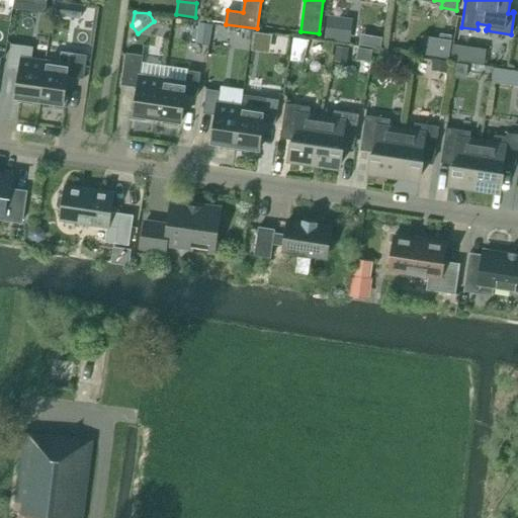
[(354,18),(329,14),(326,37),(350,41),(354,18)]
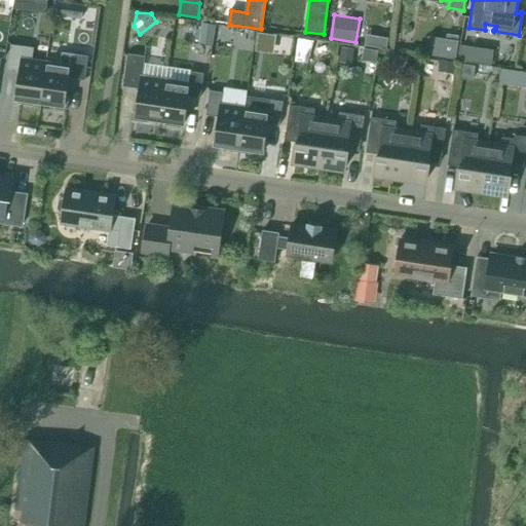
[(202,22),(198,42),(203,43),(202,51),(212,53),(216,24),(202,22)]
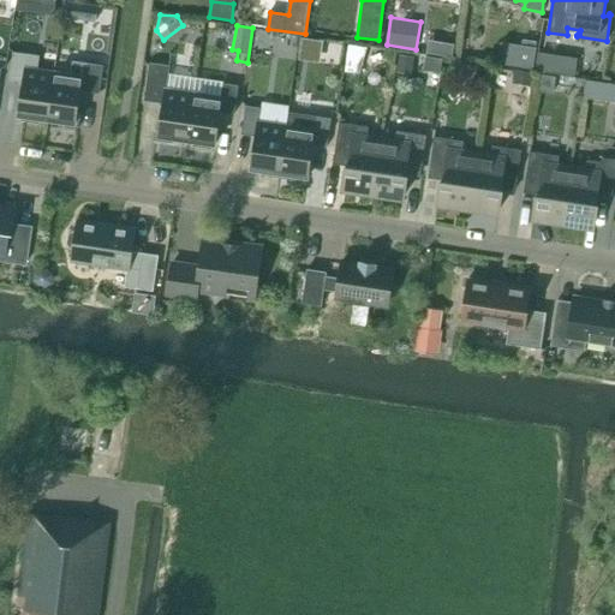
[(302,35),(299,57),(321,60),(324,37),(302,35)]
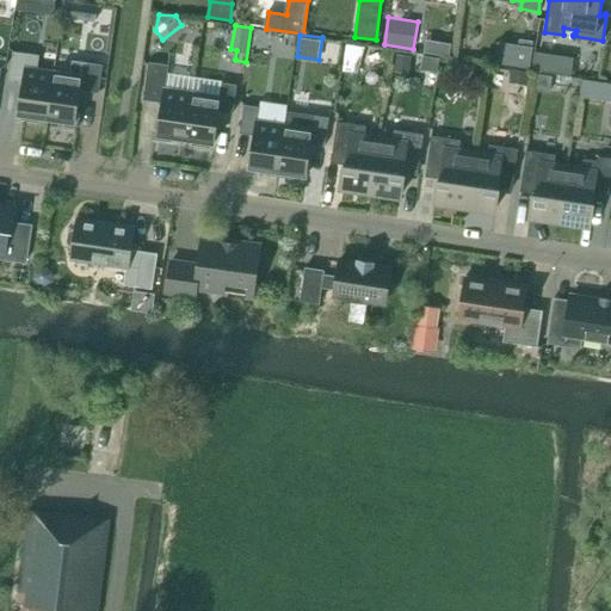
[(498,43),(494,63),(508,66),(529,68),(534,42),(520,39),(519,47),(498,43)]
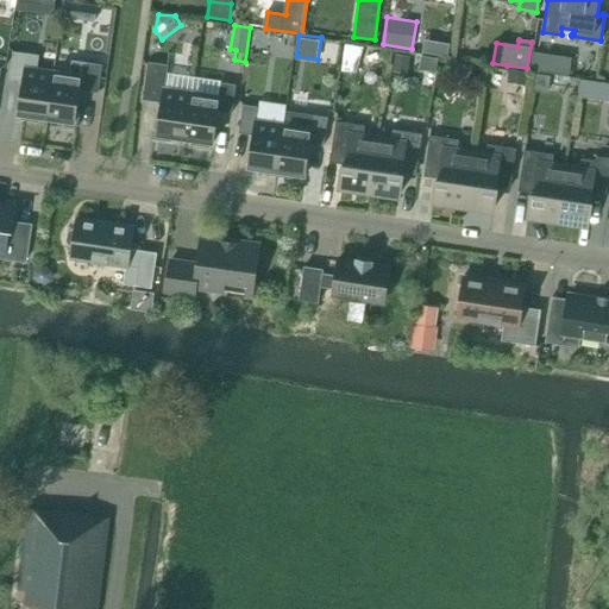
[(20,119),(39,121),(41,118),(46,119),(55,70),(27,67),(29,54),(13,51),(10,80),(24,82),(19,115),(22,115),(20,119)]
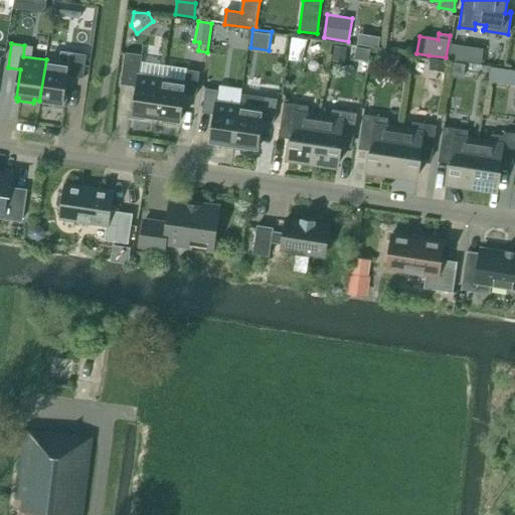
[(334,45),(333,58),(345,60),(347,47),(334,45)]
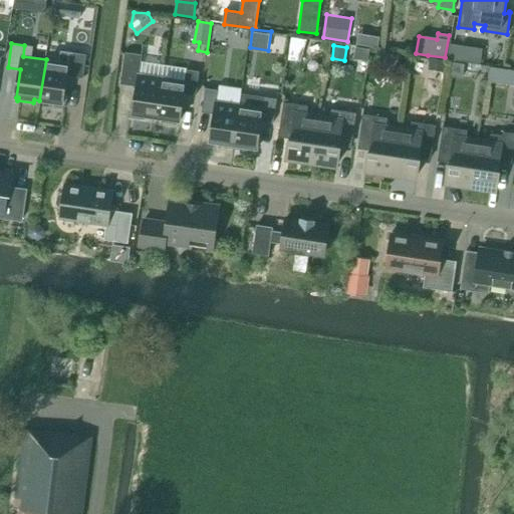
[(452,46),(450,59),(465,61),(467,48),(452,46)]
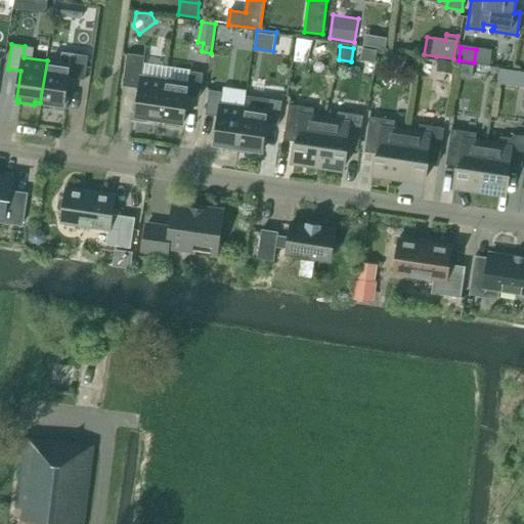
[(70,64),(47,60),(40,102),(51,103),(51,107),(68,110),(69,97),(66,97),(69,77),(85,80),(88,55),(71,52),(70,64)]
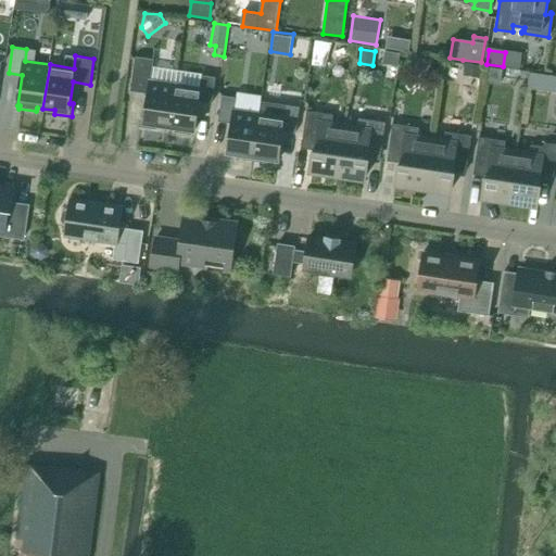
[(136,57),(130,90),(148,93),(146,114),(141,114),(139,127),(156,129),(158,125),(169,127),(176,84),(151,81),(154,59),(136,57)]
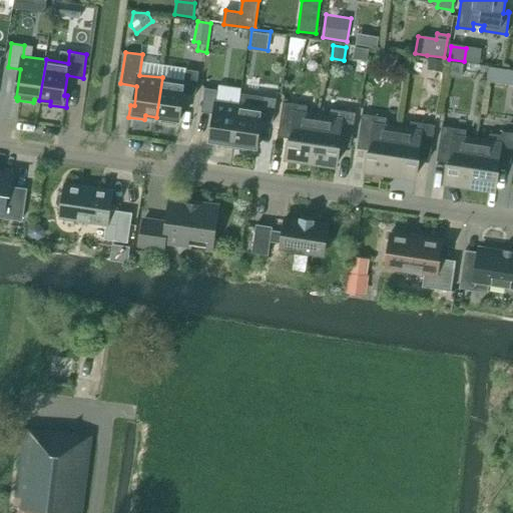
[(443,71),(445,59),(430,57),(428,69),(443,71)]
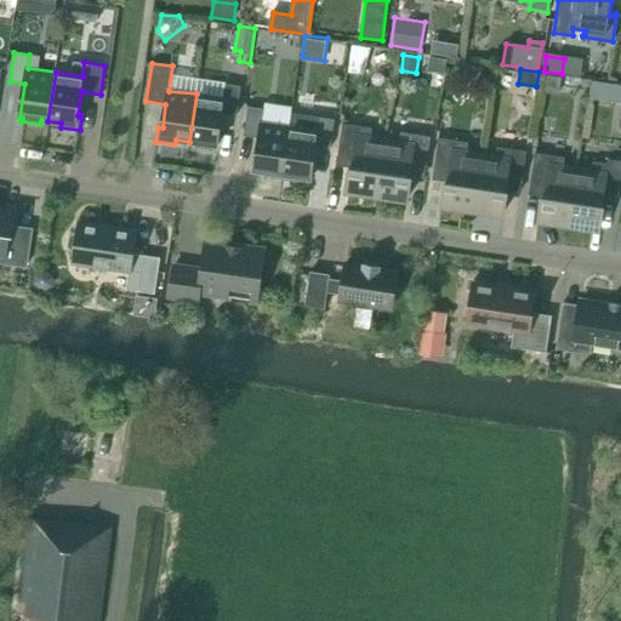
[(562,78),(547,75),(546,92),(559,95),(562,78)]
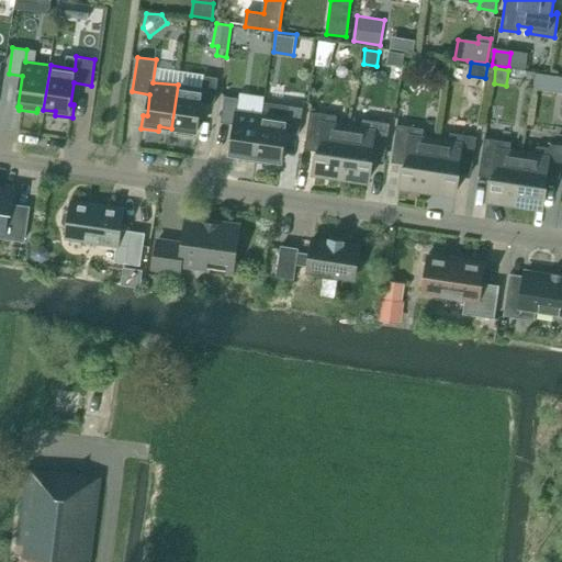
[(548,75),(537,74),(535,87),(546,88),(548,75)]
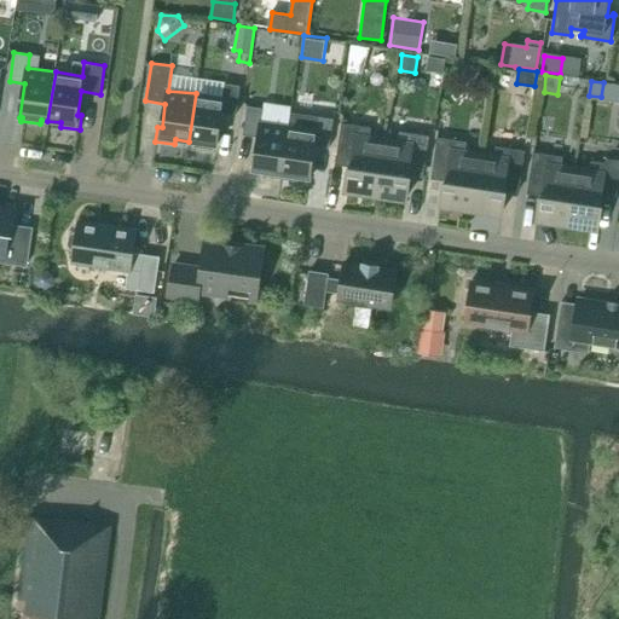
[(195,143),(195,146),(214,149),(215,145),(218,146),(221,113),(236,115),(241,86),(225,84),(223,98),(196,93),(189,142),(195,143)]
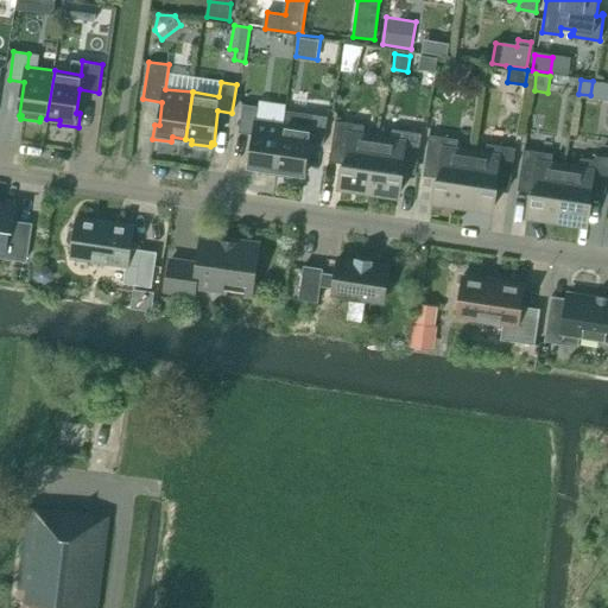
[(260,169),(259,172),(276,175),(284,124),(257,120),(259,106),(244,103),(239,132),(253,134),(248,168),(260,169)]
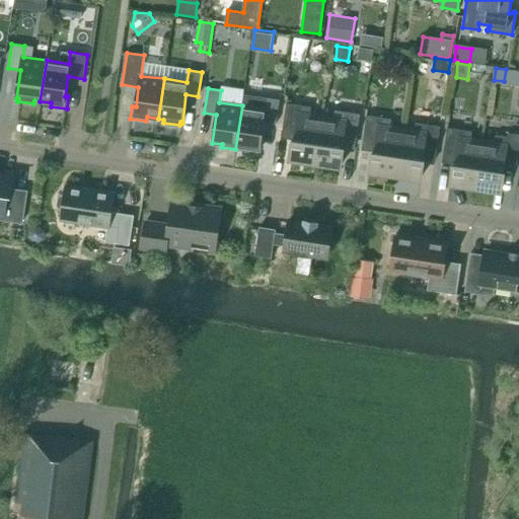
[(242,105),(235,149),(249,152),(250,149),(261,150),(265,122),(276,124),(280,99),(267,97),(243,94),(242,105)]
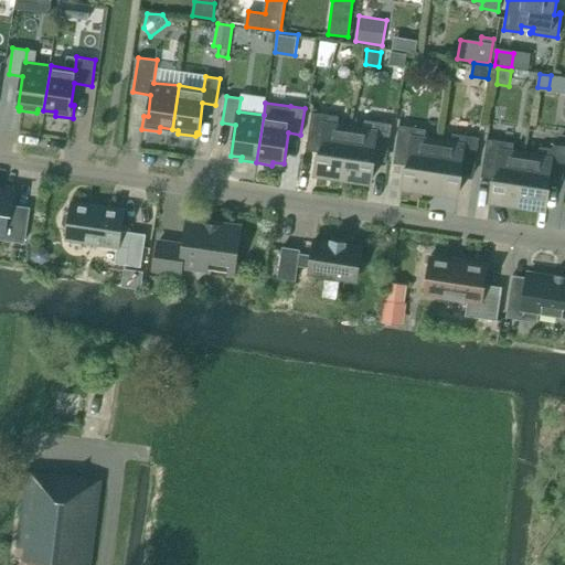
[(318,151),(316,172),(343,177),(351,129),(338,127),(339,116),(312,112),(308,140),(322,142),(320,151),(318,151)]
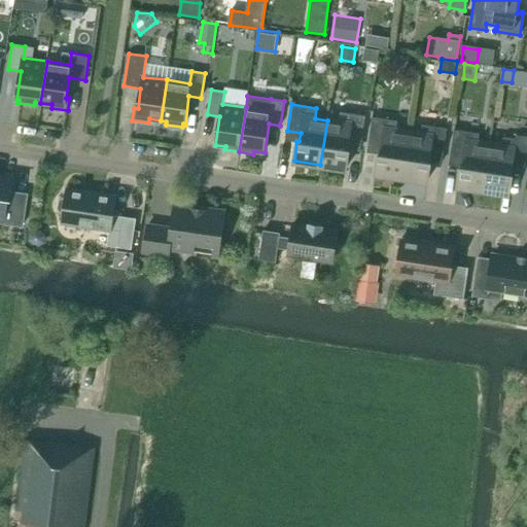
[(361,142),(365,116),(341,112),(339,123),(327,120),(320,165),(346,168),(349,149),(347,149),(348,140),(361,142)]
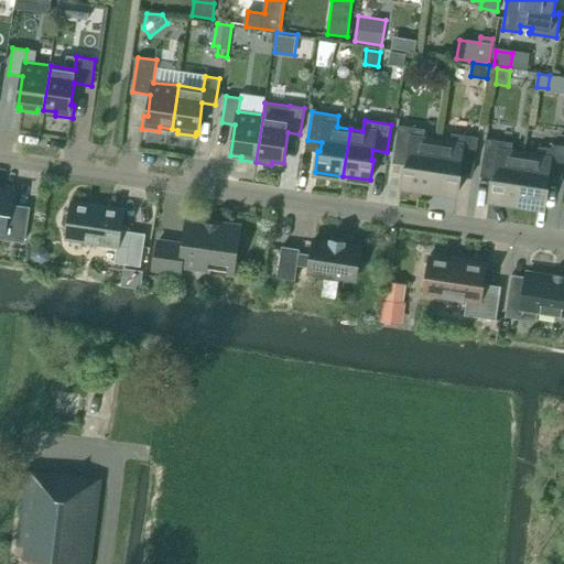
[(430,190),(432,177),(436,142),(424,140),(425,129),(399,125),(394,153),(409,155),(408,164),(405,164),(403,177),(402,185),(430,190)]
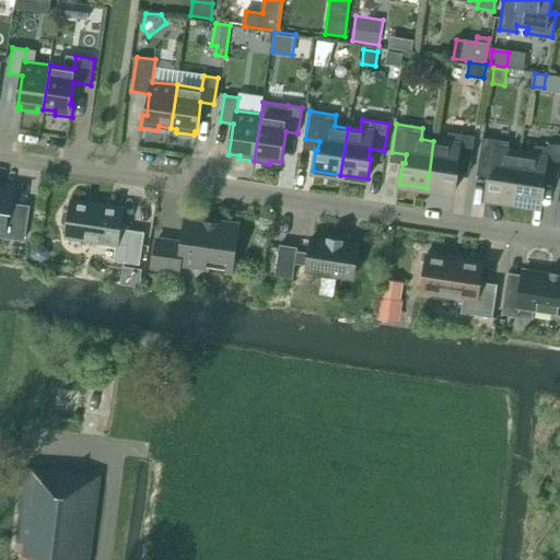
[(433,141),(429,176),(427,188),(454,191),(457,176),(457,172),(455,172),(456,162),(470,164),(475,137),(448,132),(446,143),(433,141)]
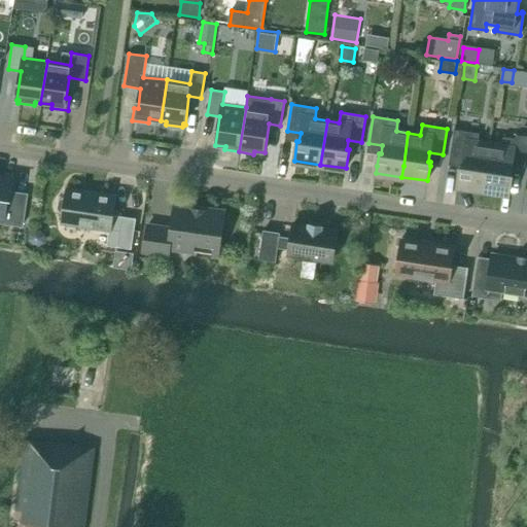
[(462,166),(462,167),(460,166),(457,185),(483,189),(487,166),(490,145),(478,143),(480,134),(454,130),(450,155),(463,157),(462,166)]
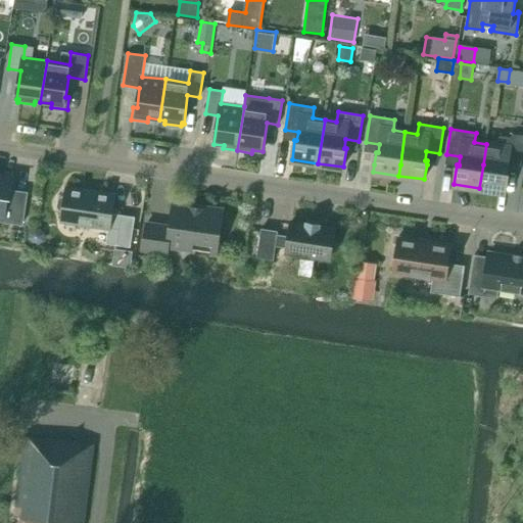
[(509,173),(507,173),(508,164),(521,167),(521,164),(522,151),(522,135),(512,134),(511,138),(500,136),(498,146),(486,144),(483,164),(479,188),(506,192),(509,173)]
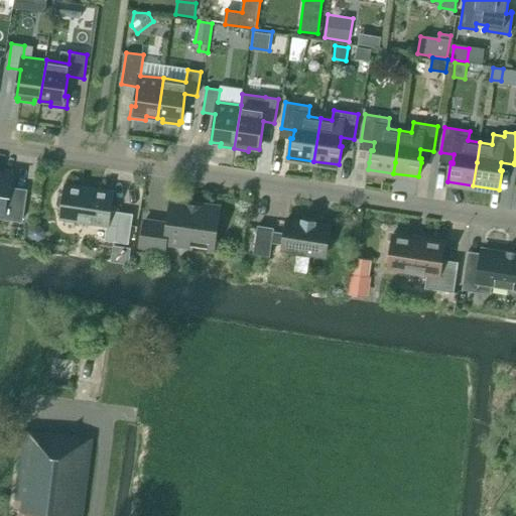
[(0,217),(22,221),(26,190),(11,187),(12,176),(0,174),(0,217)]
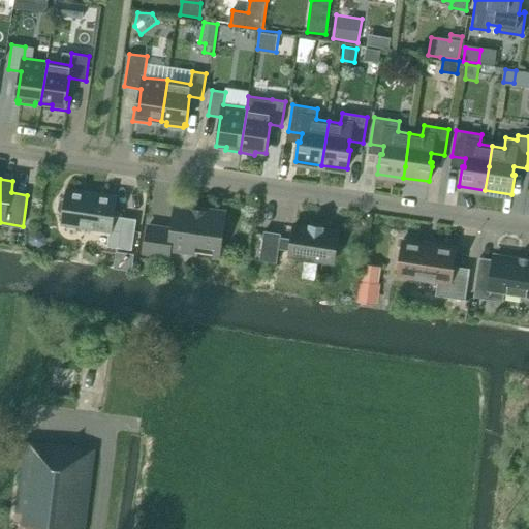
[(110,230),(107,247),(132,250),(136,219),(114,216),(117,196),(66,189),(65,199),(63,198),(59,201),(58,210),(61,213),(63,214),(61,223),(110,230)]
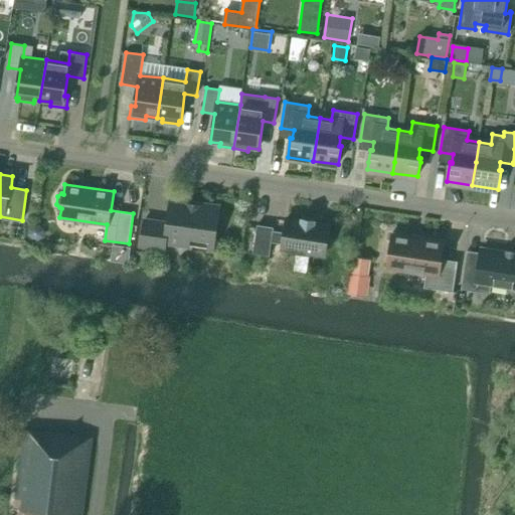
[(141,244),(165,248),(166,241),(213,248),(218,207),(171,200),(168,224),(144,220),(141,244)]
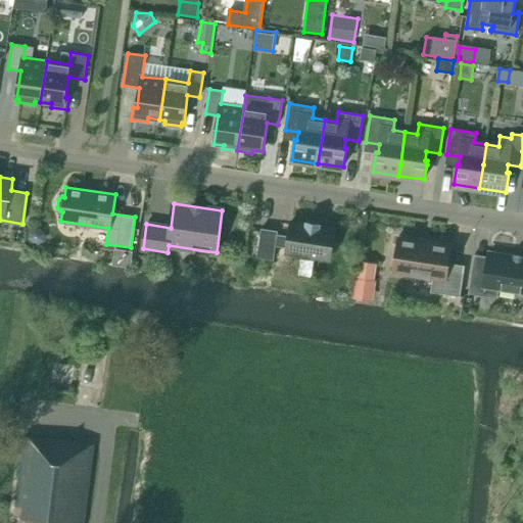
[(262,229),(257,256),(274,259),(276,246),(288,248),(287,253),(301,255),(301,258),(298,275),(312,276),(314,260),(315,257),(329,259),(334,228),(320,226),(320,225),(318,224),(318,226),(308,224),(308,223),(307,223),(306,224),(292,221),(289,236),(277,234),(278,231),(262,229)]
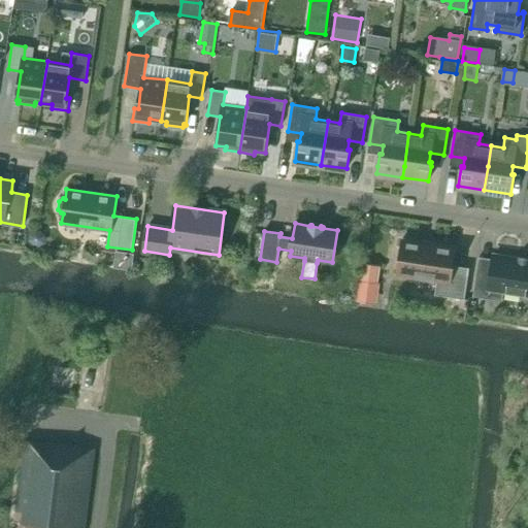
[(34,230),(29,234),(28,241),(32,246),(39,248),(44,243),(45,236),(41,231),(34,230)]
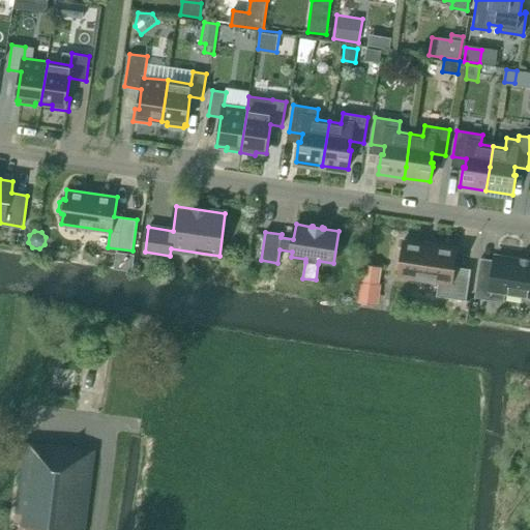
[(439,283),(437,296),(466,300),(471,271),(454,269),(458,248),(404,240),(398,276),(439,283)]
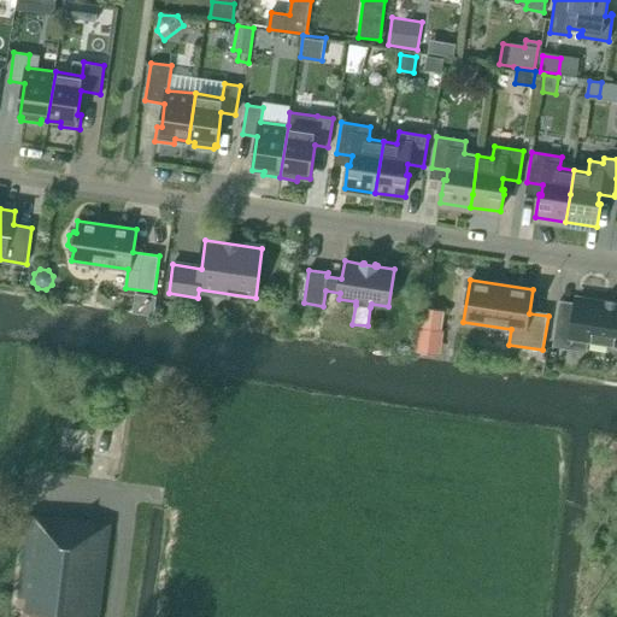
[(589,340),(616,344),(616,305),(606,305),(607,300),(605,299),(605,300),(579,297),(577,304),(559,300),(553,346),(587,352),(589,340)]
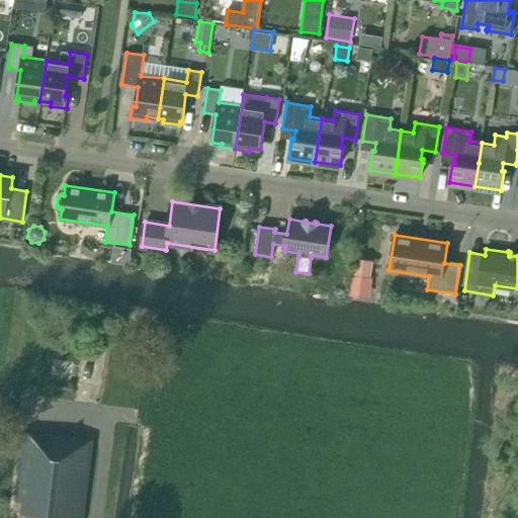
[(371,277),(374,260),(356,257),(354,274),(371,277)]
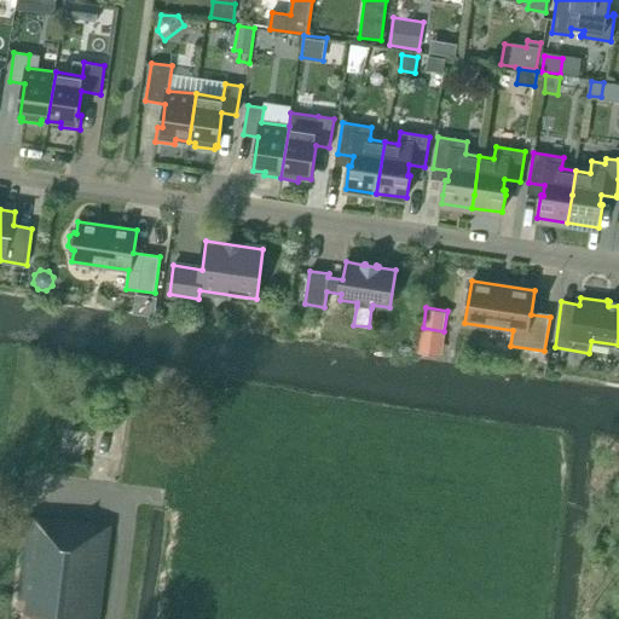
[(423,328),(421,340),(441,343),(444,331),(423,328)]
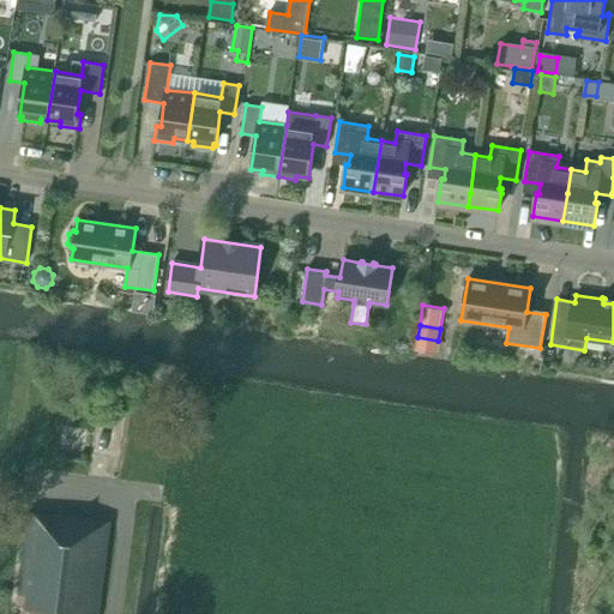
[(30,513),(29,529),(19,607),(24,608),(22,613),(97,613),(110,522),(54,515),(54,517),(30,513)]
